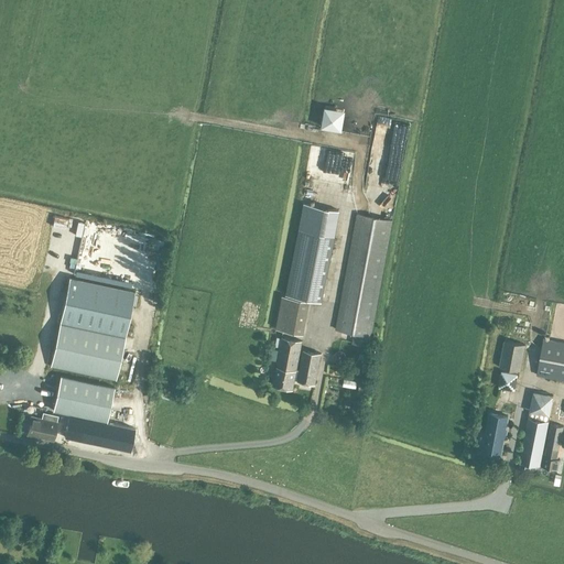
[(343,129),(346,108),(326,105),(323,126),(343,129)]
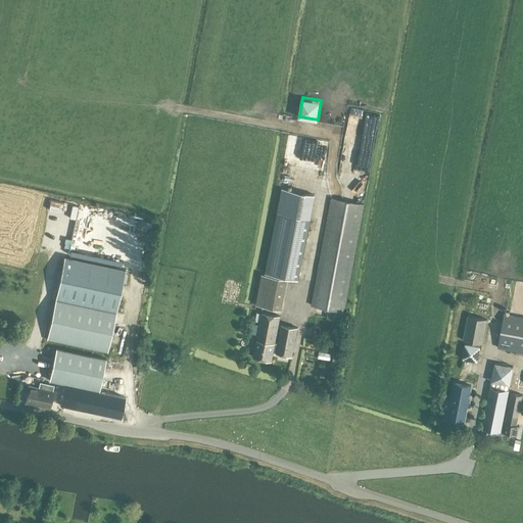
[(367,111),(362,148),(376,149),(380,113),(367,111)]
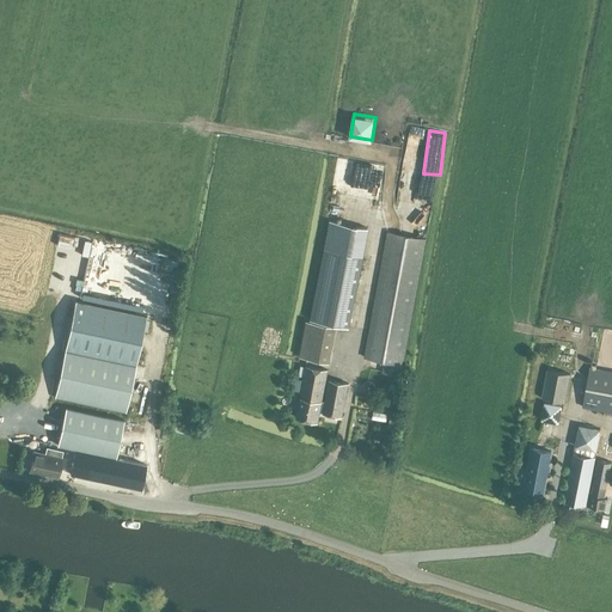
[(349,175),(372,176),(371,190),(381,191),(384,165),(350,163),(349,175)]
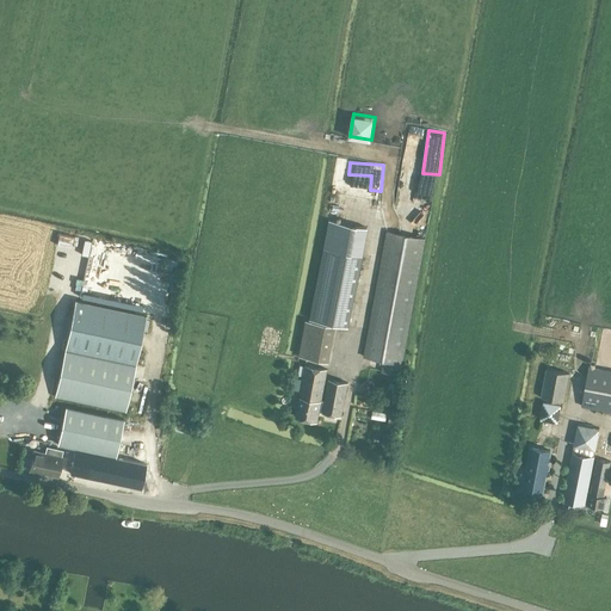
[(310,318),(347,325),(362,254),(368,227),(329,220),(310,318)]
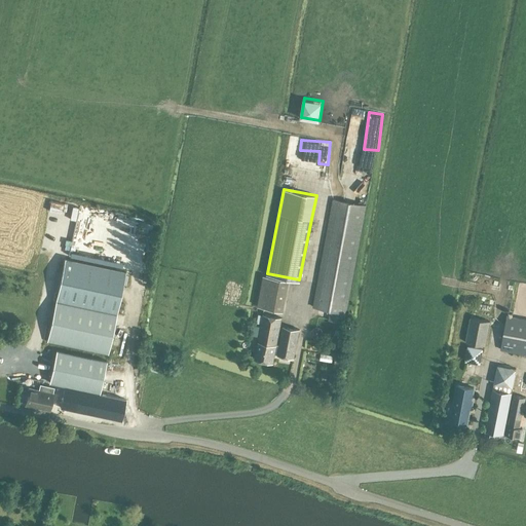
[(343,322),(367,204),(334,198),(313,306),(331,309),(329,318),(343,322)]
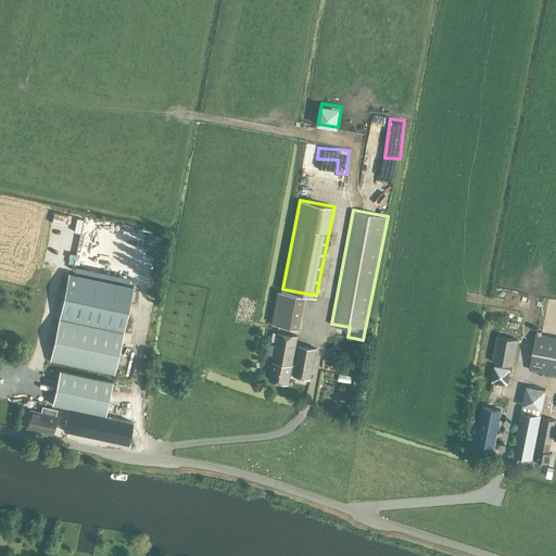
[(50,361),(115,374),(134,287),(70,273),(50,361)]
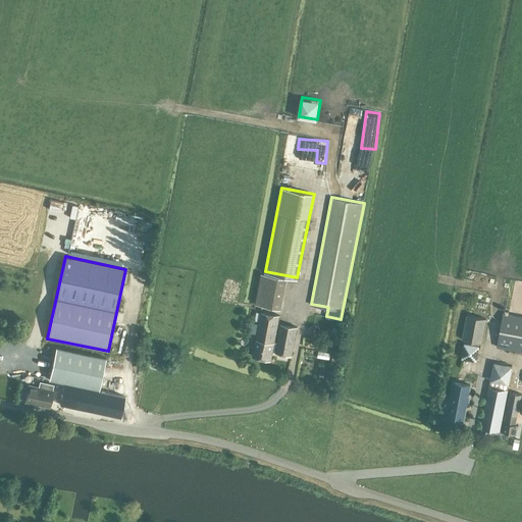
[(262,307),(280,310),(288,278),(261,273),(255,305),(262,307)]
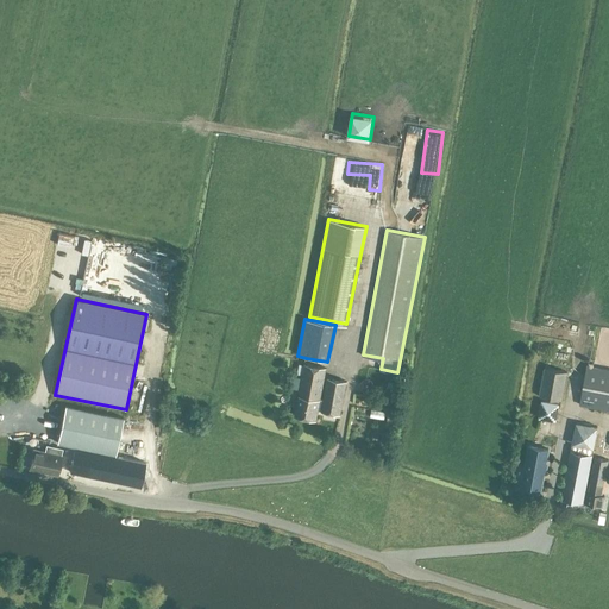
[(322,410),(341,414),(347,381),(328,377),(325,397),(321,396),(327,368),(305,363),(295,414),(316,419),(319,408),(322,409),(322,410)]
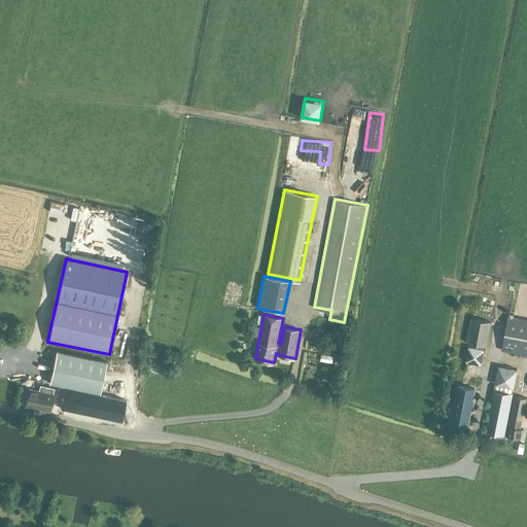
[(501,350),(526,354),(526,318),(508,315),(501,350)]
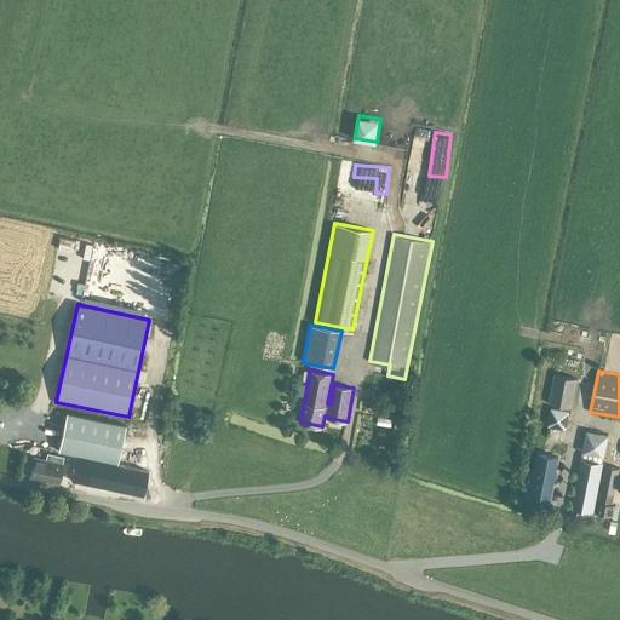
[(550,402),(572,407),(578,378),(555,373),(550,402)]
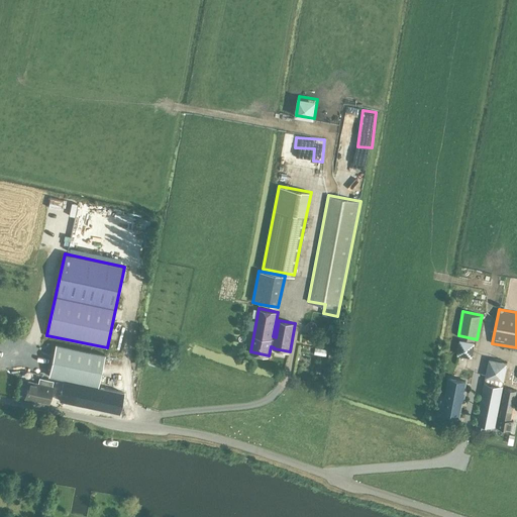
[(460,337),(457,352),(473,356),(476,341),(460,337)]
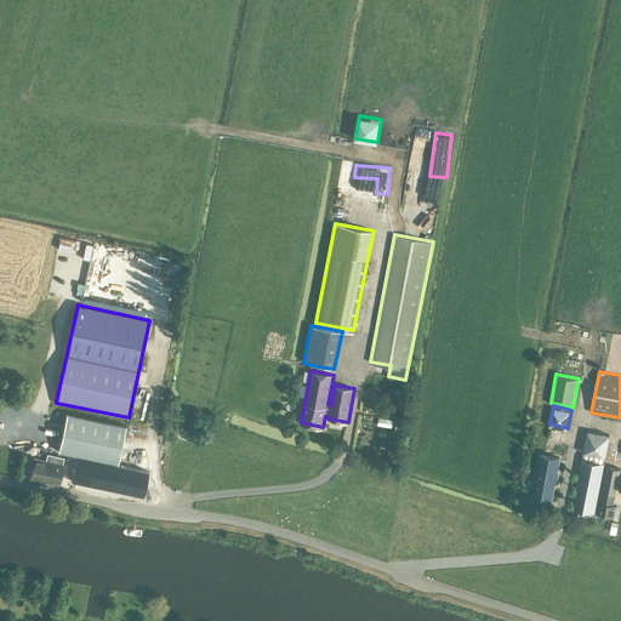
[(58,451),(119,463),(127,426),(67,412),(58,451)]
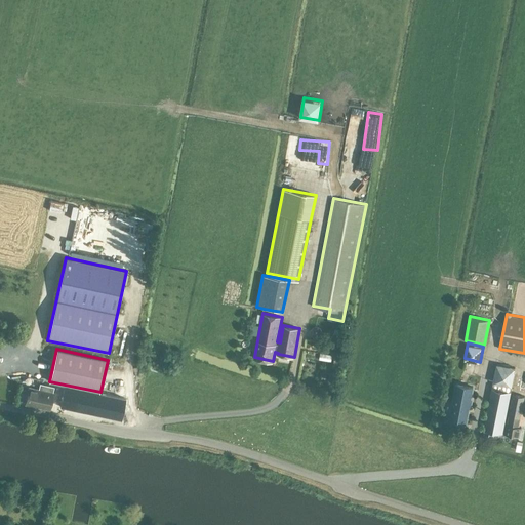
[(335,355),(332,367),(338,368),(340,356),(335,355)]
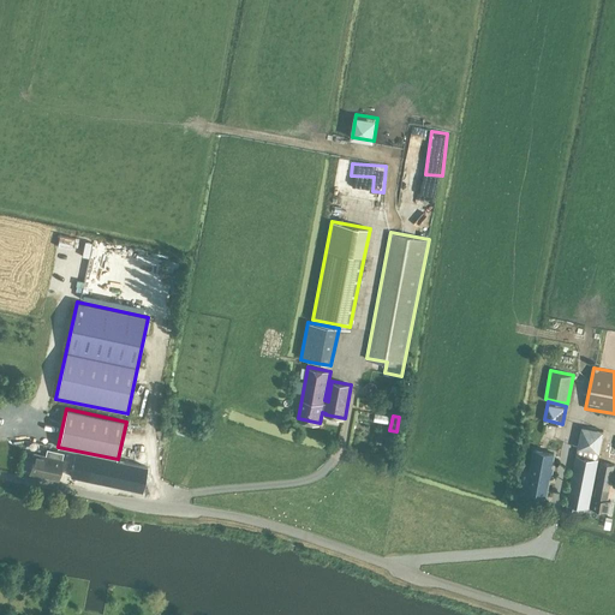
[(174,424),(172,433),(184,435),(186,428),(174,424)]
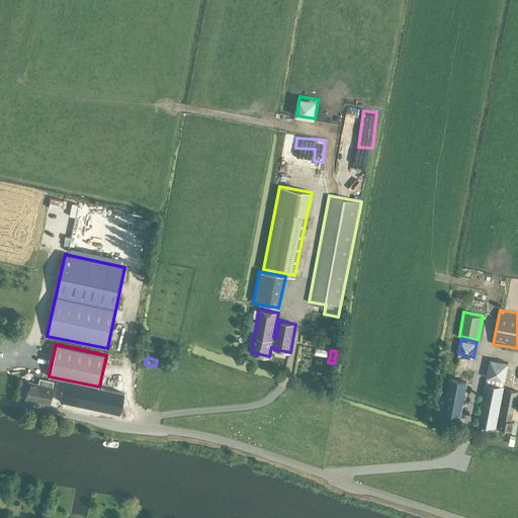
[(512,418),(517,419),(517,415),(517,398),(516,398),(517,391),(506,389),(501,416),(499,415),(504,386),(502,385),(503,381),(505,381),(509,362),(490,359),(486,377),(487,378),(478,423),(512,429),(514,420),(512,420),(512,418)]
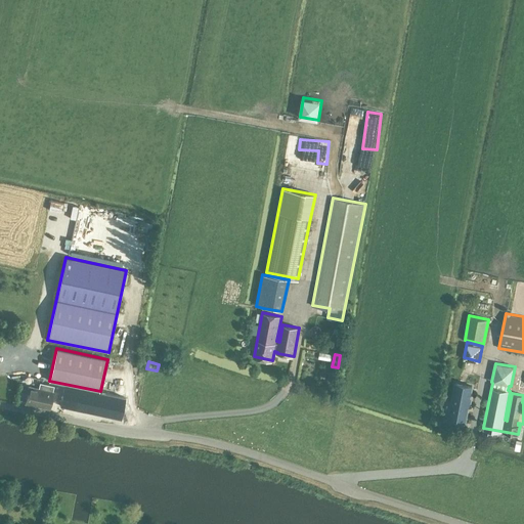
[(448,420),(465,423),(468,407),(470,407),(471,397),(470,396),(472,386),(455,383),(448,420)]
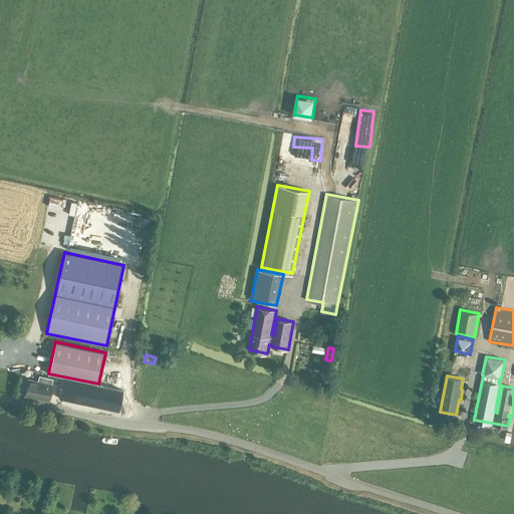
[(44,382),(29,379),(26,396),(49,400),(52,383),(51,383),(53,377),(45,376),(44,382)]
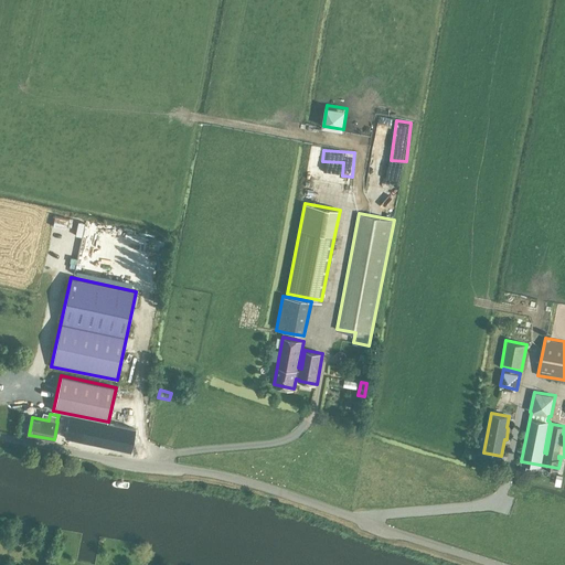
[(70,415),(65,438),(131,451),(136,429),(70,415)]
